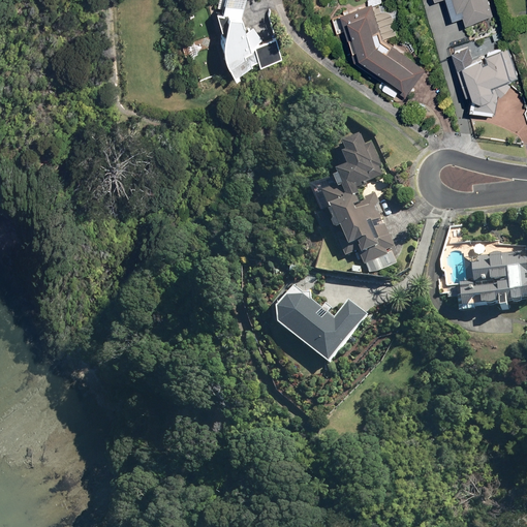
[(218,0),(217,4),(223,5),(225,9),(219,41),(221,53),(231,71),(235,69),(234,65),(245,57),(242,42),(245,41),(236,7),(238,0),(218,0)]
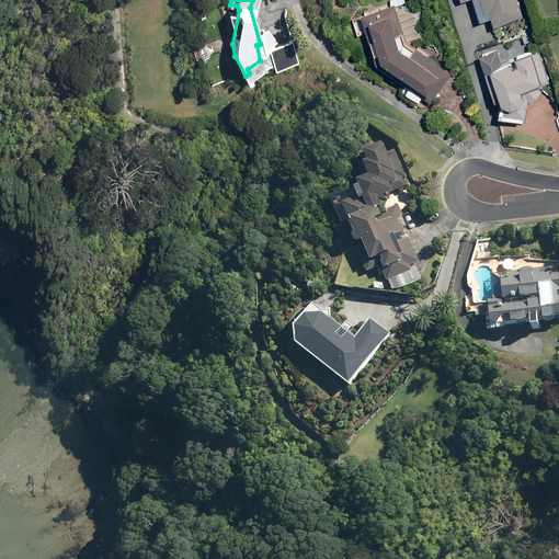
[(451,69),(406,38),(395,0),(362,10),(376,58),(431,97),(451,69)]
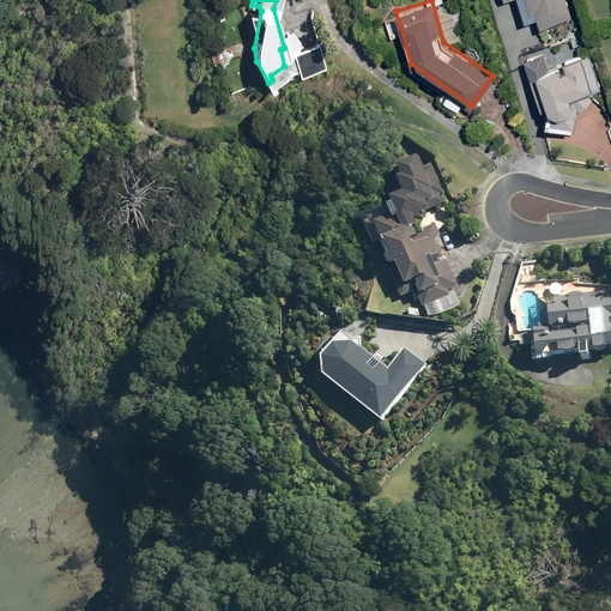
[(540,23),(572,13),(568,0),(514,0),(521,23),(539,17),(540,23)]
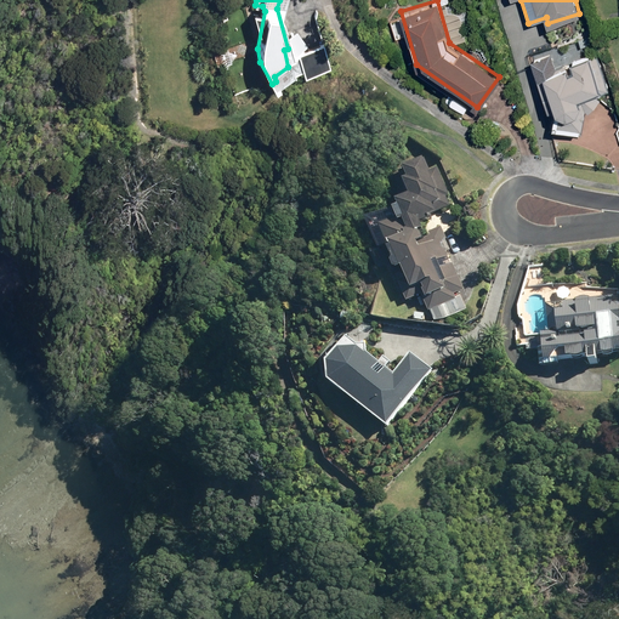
[(552,109),(551,124),(583,129),(585,109),(605,90),(589,52),(556,64),(550,50),(532,57),(552,109)]
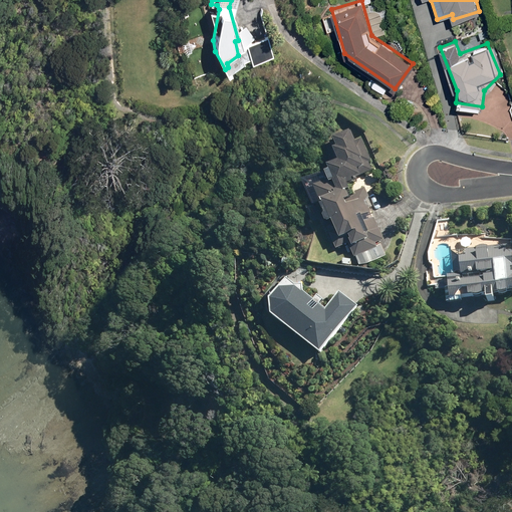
[(275,42),(257,49),(263,66),(281,60),(275,42)]
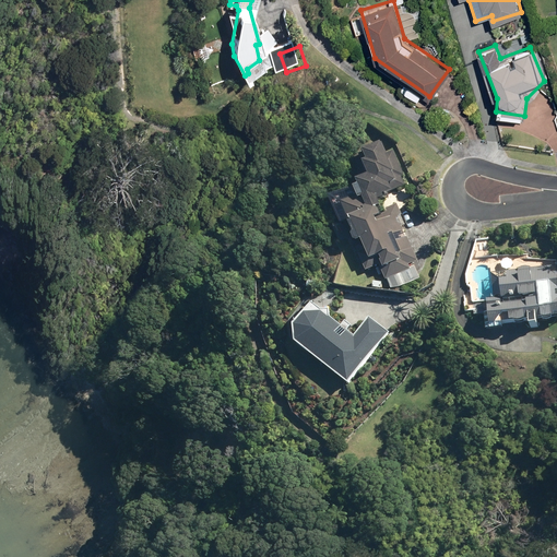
[(403,174),(392,150),(386,153),(381,142),(363,150),(367,160),(362,162),(368,175),(359,178),(362,185),(355,187),(358,194),(341,202),(348,221),(351,220),(364,250),(356,252),(364,270),(377,263),(384,280),(387,279),(390,287),(399,285),(419,276),(414,264),(410,267),(407,263),(416,259),(406,235),(396,239),(394,234),(403,230),(396,217),(402,215),(396,202),(384,208),(387,212),(380,214),(378,208),(382,205),(379,199),(384,197),(384,194),(393,191),(392,189),(404,185),(400,175),(403,174)]
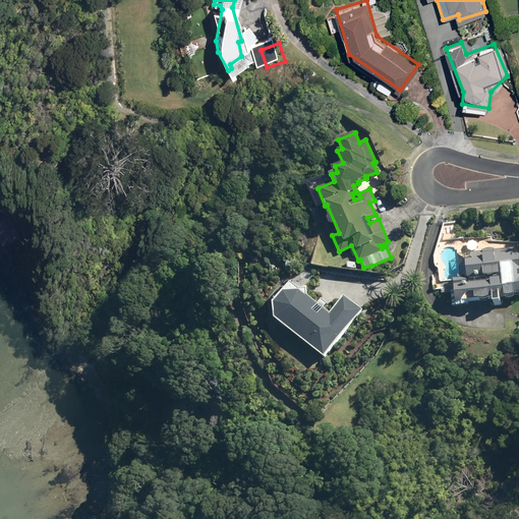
[(518,244),(494,248),(491,247),(487,247),(484,248),(482,249),(456,252),(459,276),(452,277),(454,290),(450,291),(451,305),(468,303),(467,300),(493,297),(494,301),(501,300),(501,295),(518,293),(518,244)]
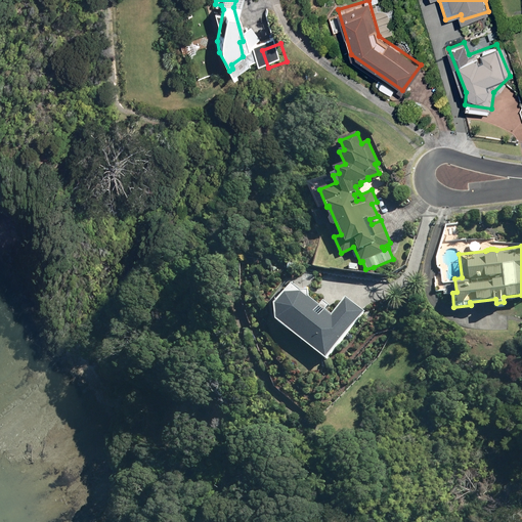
[(299,289),(291,283),(274,303),(276,318),(325,358),(364,311),(345,296),(331,313),(323,307),(327,303),(322,299),(318,304),(307,295),(311,290),(307,287),(303,284),(299,289)]
